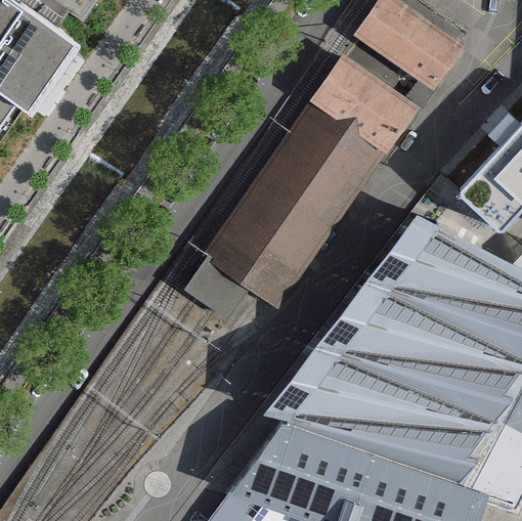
[(6,0),(0,8),(0,117),(57,36),(6,0)]
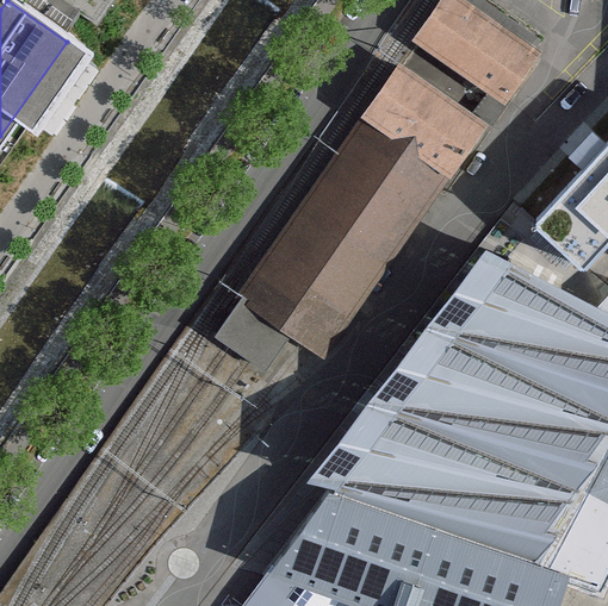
[(538,51),(465,0),(440,0),(413,39),(489,93),(478,108),(497,122),(510,104),(504,99),(538,51)]
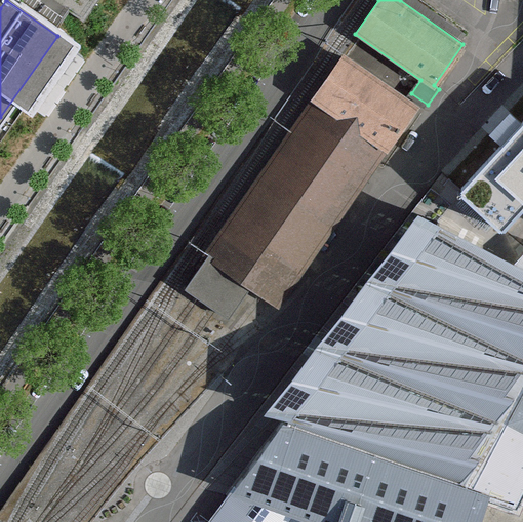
[(310,101),(381,151),(414,105),(343,54),(310,101)]
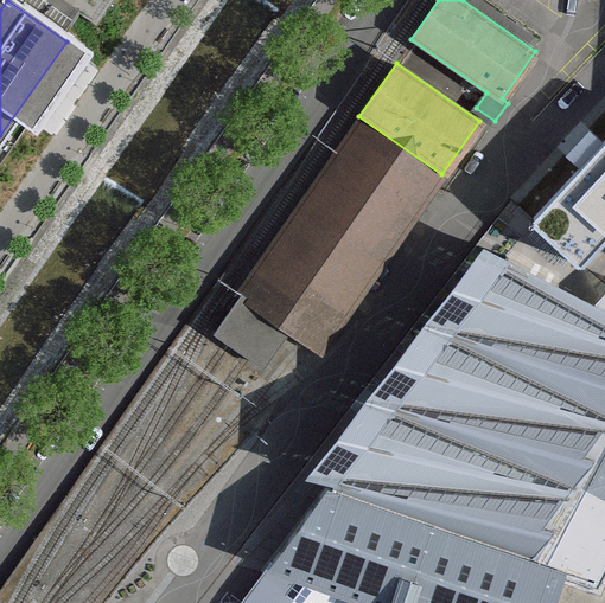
[(313,357),(441,174),(358,116),(235,293),(239,295),(211,334),(227,345),(247,359),(259,367),(281,335),(298,346),(313,357)]
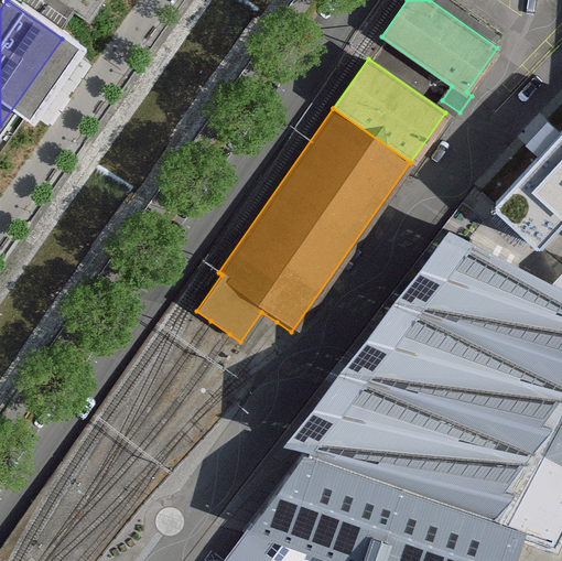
[(561,218),(561,130),(495,206),(539,245),(561,218)]
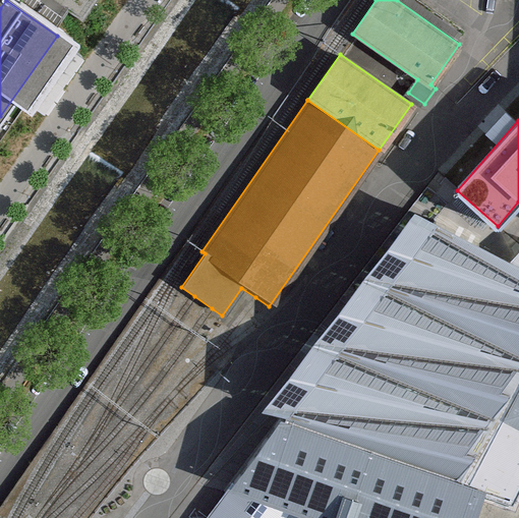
[(518,250),(448,330),(424,380),(518,429),(518,250)]
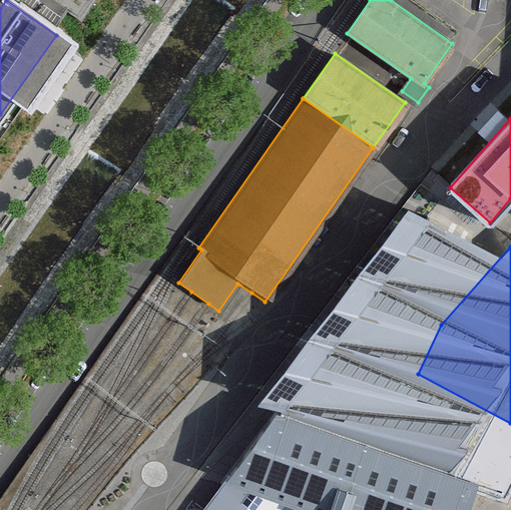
[(400,416),(297,378),(257,436),(221,489),(280,509),(510,509),(510,423),(418,374),(400,416)]
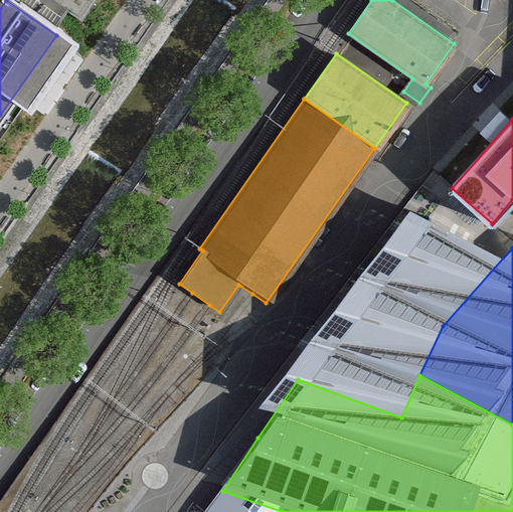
[(281,511),(222,491),(205,511),(281,511)]
